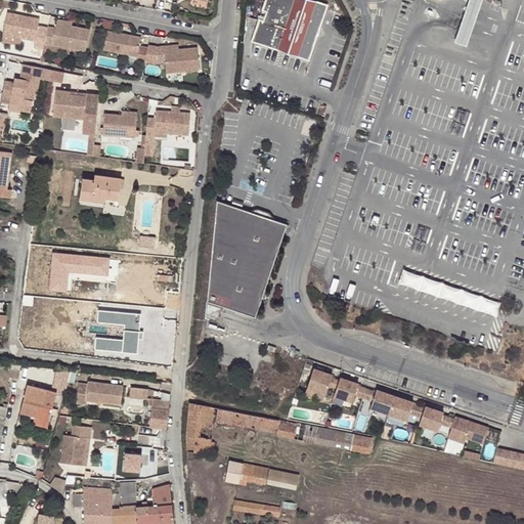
[(328,4),(315,0),(265,0),(252,40),(309,60),(328,4)]
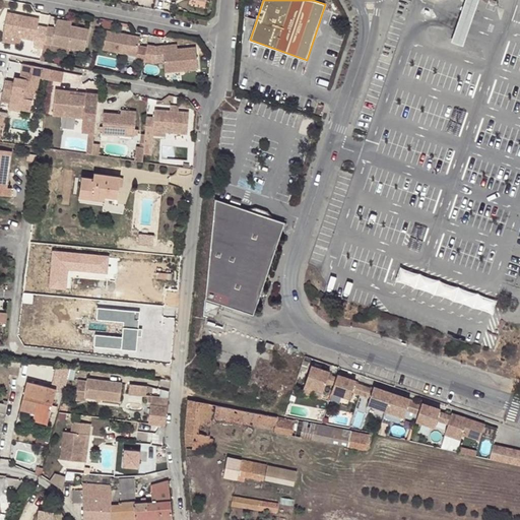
[(477,0),(463,0),(450,41),(462,46),(477,0)]
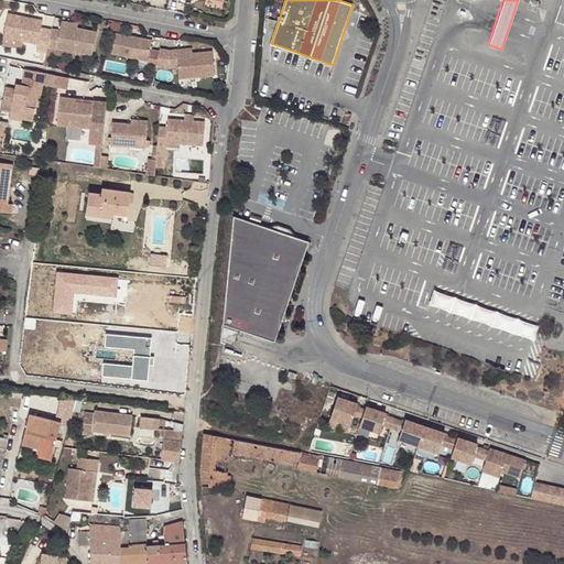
[(42,21),(7,13),(2,36),(36,44),(35,50),(45,52),(46,47),(51,30),(40,28),(42,21)]
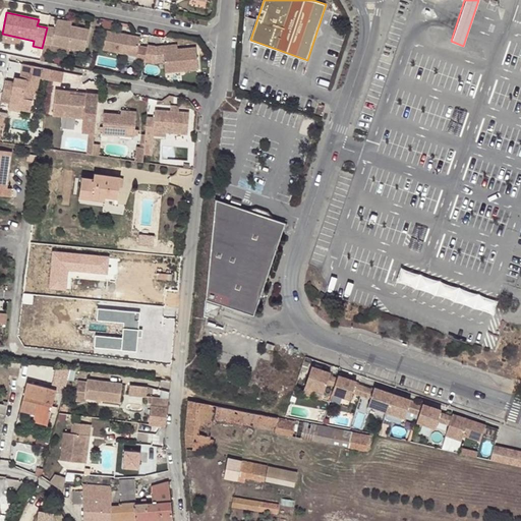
[(84,51),(89,30),(70,25),(55,23),(54,27),(47,26),(47,27),(43,44),(51,46),(51,45),(84,51)]
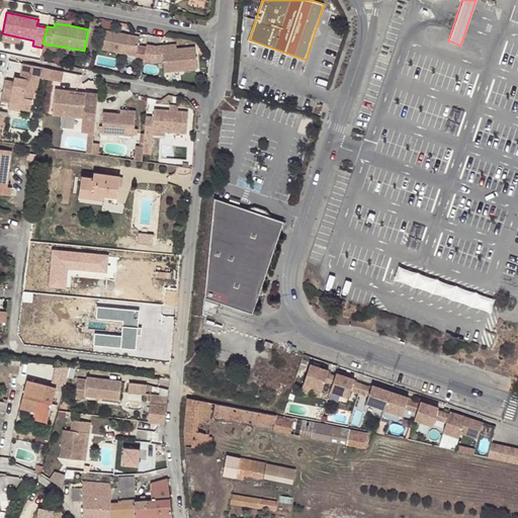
[(135,56),(134,60),(143,62),(146,47),(137,45),(139,36),(105,30),(101,49),(135,56)]
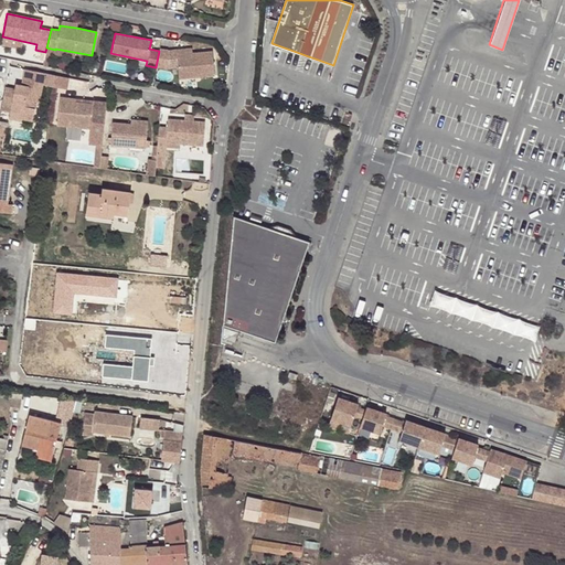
[(169,67),(168,50),(159,51),(156,67),(169,67)]
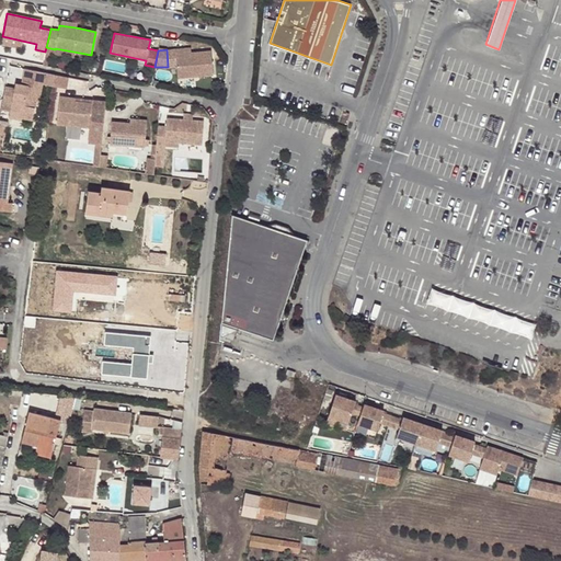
[(212,50),(191,52),(176,53),(176,49),(167,49),(168,67),(178,66),(178,76),(213,73),(212,50)]
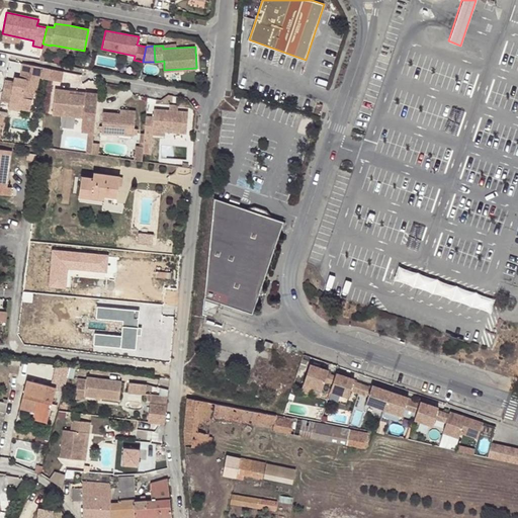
[(11,92),(10,96),(7,108),(19,110),(20,108),(29,110),(34,89),(36,90),(41,67),(36,66),(22,64),(19,78),(18,83),(12,81),(5,80),(2,90),(11,92)]
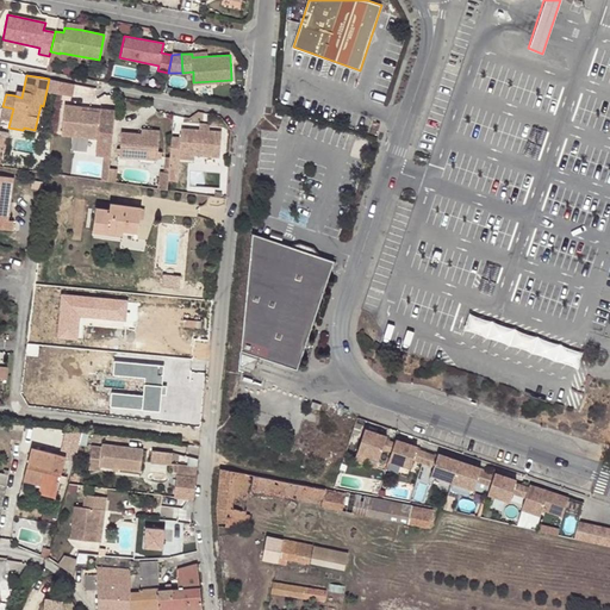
[(70,95),(73,83),(57,81),(56,94),(70,95)]
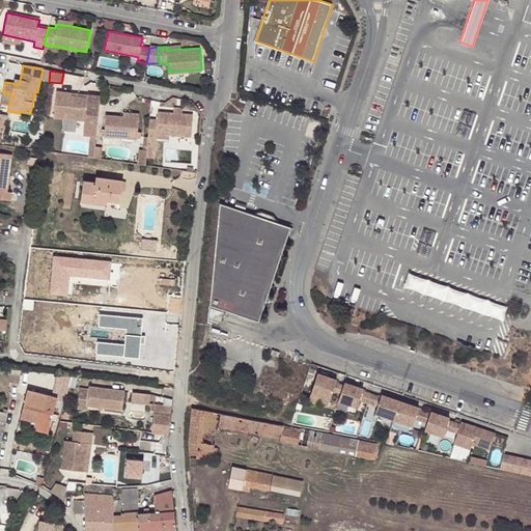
[(56,93),(53,119),(84,123),(82,137),(95,139),(96,118),(99,99),(87,98),(87,102),(70,100),(70,95),(56,93)]
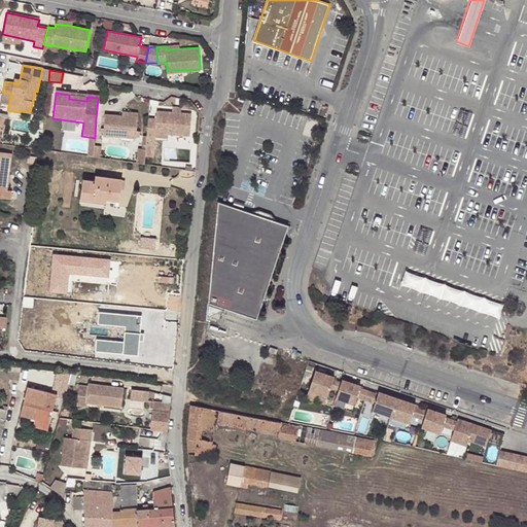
[(153,147),(154,137),(154,134),(168,135),(189,137),(191,115),(180,114),(172,113),(155,111),(155,119),(148,118),(146,137),(145,147),(153,147)]
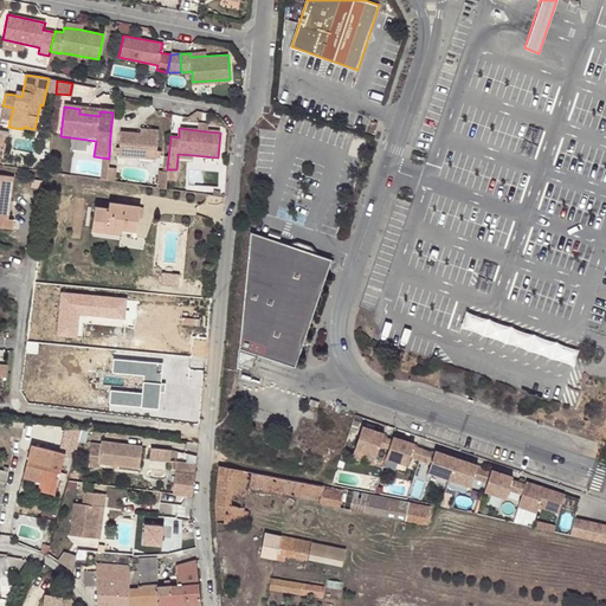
[(156,134),(139,133),(118,131),(116,154),(154,158),(156,134)]
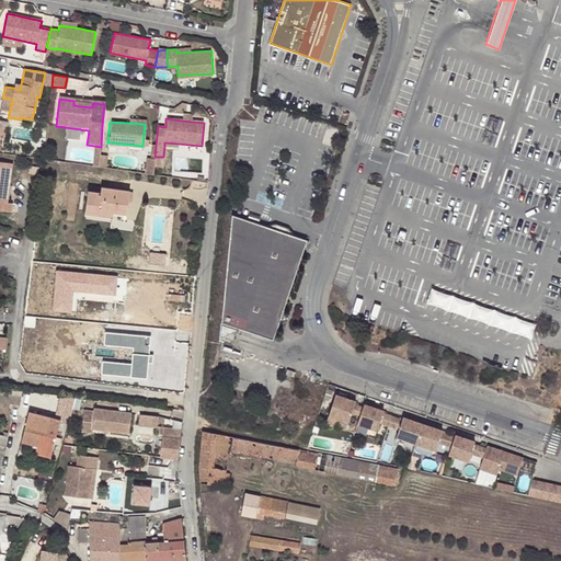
[(156,146),(152,146),(151,156),(148,156),(146,175),(153,176),(155,157),(156,146)]
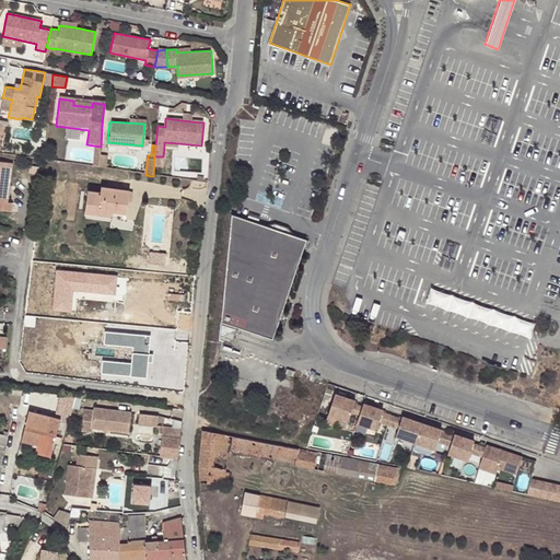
[(10,165),(0,163),(0,211),(9,213),(10,205),(4,205),(10,165)]
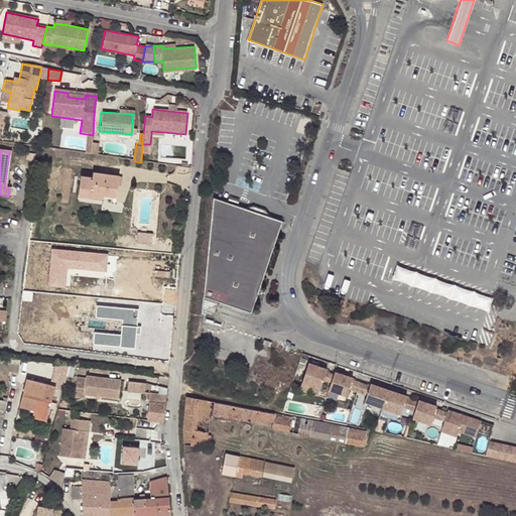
[(105,195),(116,196),(119,175),(93,172),(92,176),(81,174),(77,196),(91,198),(92,192),(105,195)]
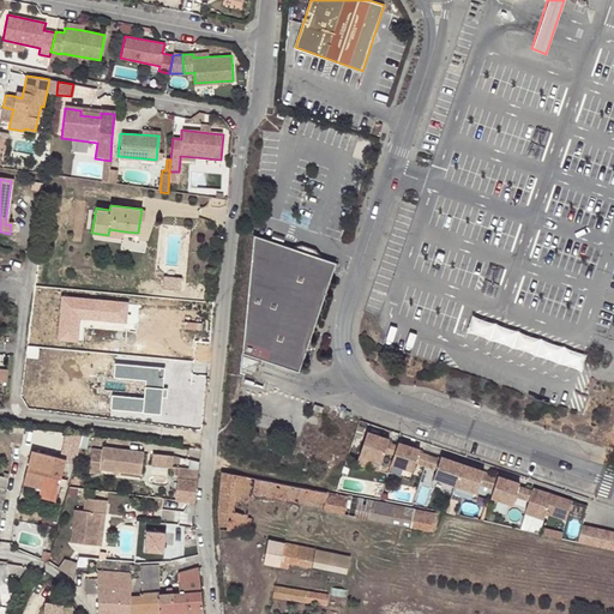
[(335,260),(254,234),(244,353),(264,359),(299,371),(335,260)]
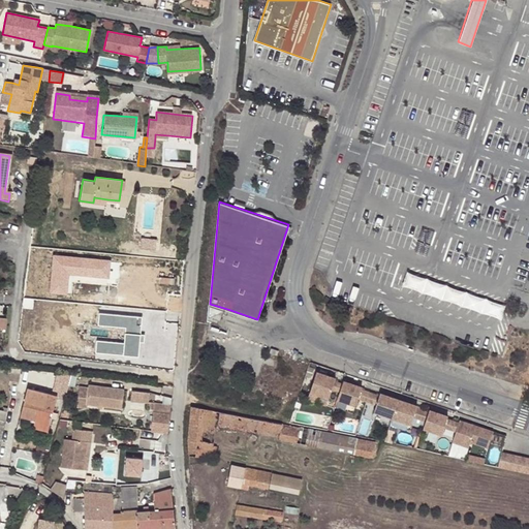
[(208,316),(227,309),(210,304),(208,316)]
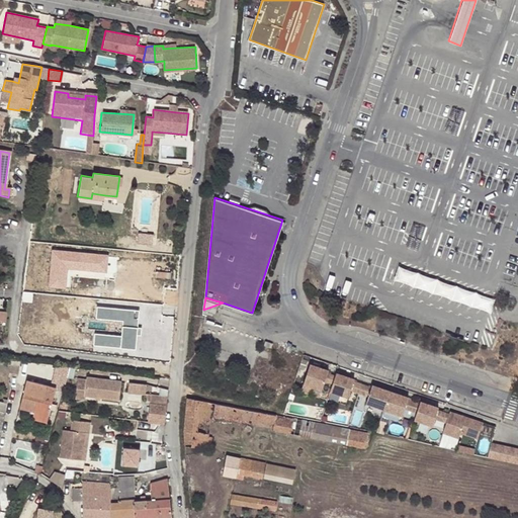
[(93,344),(136,347),(140,309),(97,305),(96,317),(110,319),(108,332),(95,331),(93,344)]
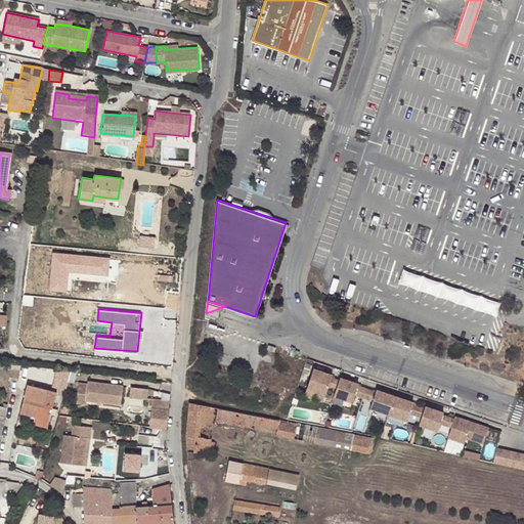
[(0,376),(12,378),(14,363),(0,361),(0,376)]
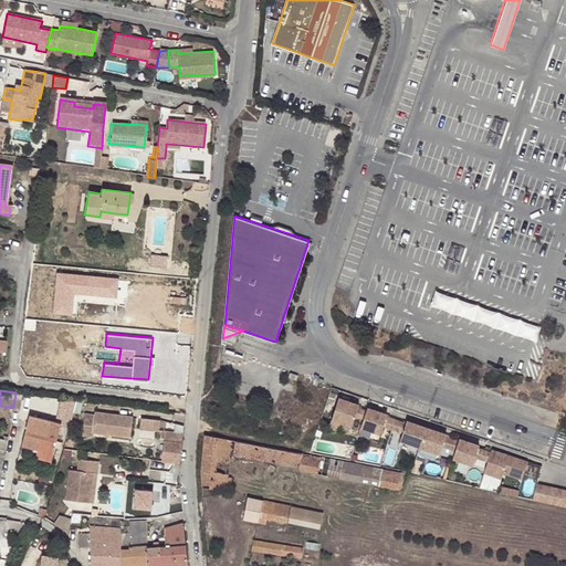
[(75,400),(61,398),(56,418),(70,421),(73,411),(75,402),(76,400),(75,400)]
